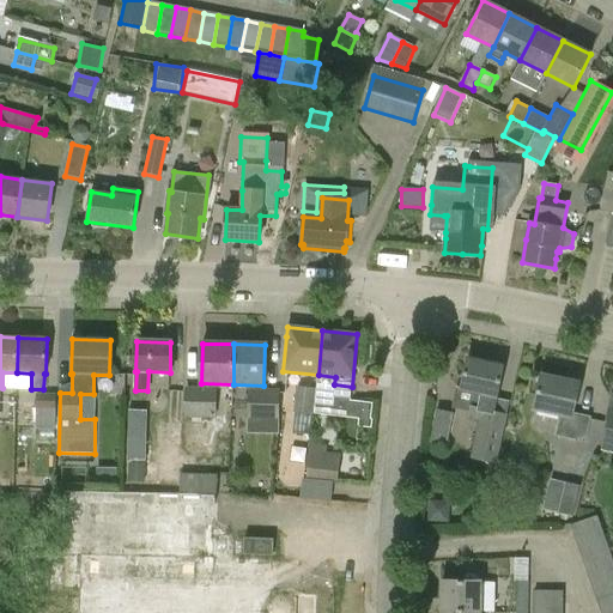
[(467,359),(461,389),(455,388),(451,408),(467,412),(466,418),(480,422),(471,459),(498,465),(510,414),(491,411),(495,396),(496,398),(503,366),(467,359)]
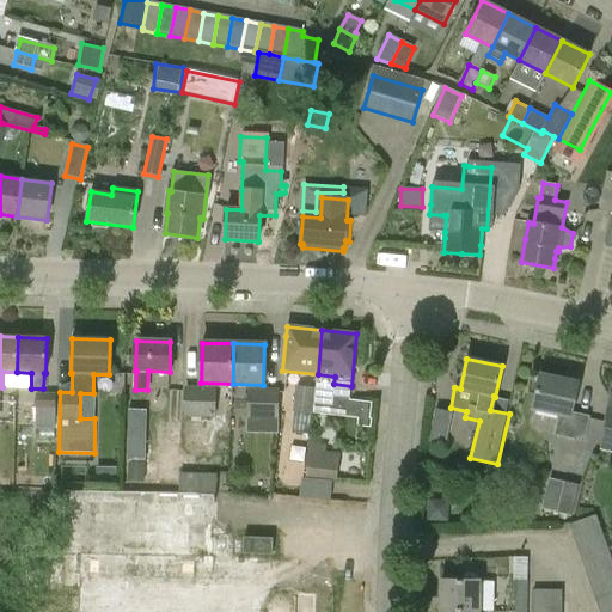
[(591,417),(571,412),(579,383),(540,374),(537,387),(533,408),(560,414),(555,436),(585,442),(591,417)]
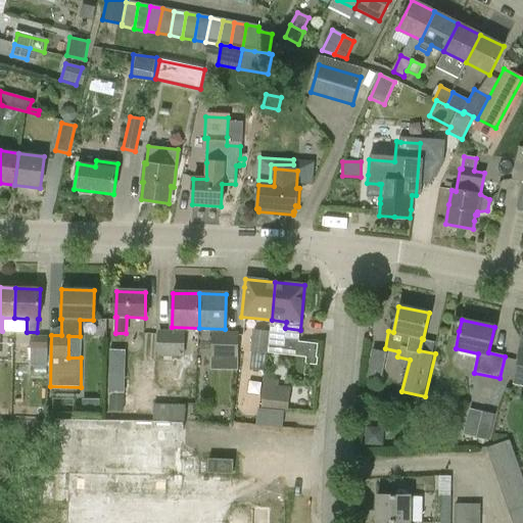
[(251,350),(252,350),(250,370),(265,372),(269,333),(253,331),(251,350)]
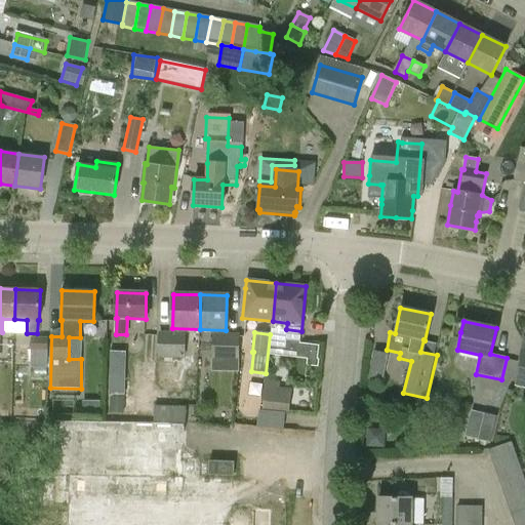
[(160,356),(185,357),(185,334),(161,333),(160,356)]
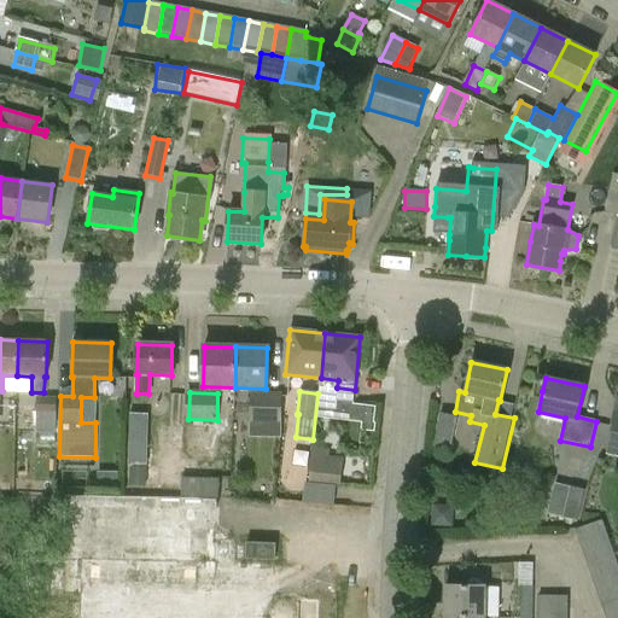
[(251,420),(281,421),(281,395),(252,394),(251,420)]
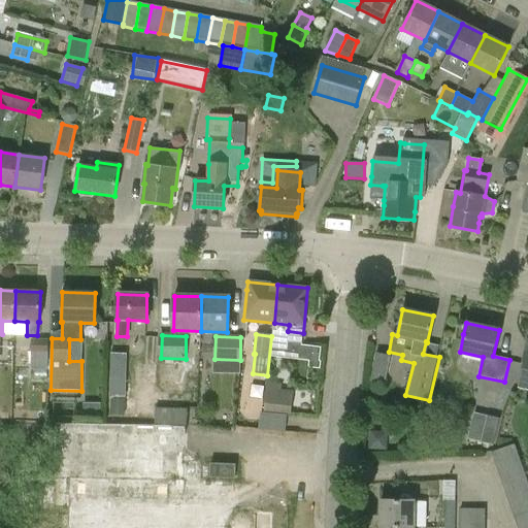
[(32,369),(48,370),(50,339),(32,338),(32,369)]
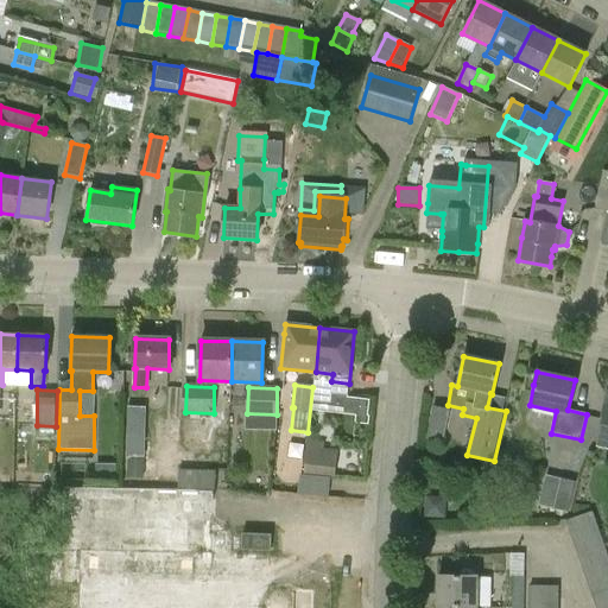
[(450,410),(432,406),(425,439),(443,444),(450,410)]
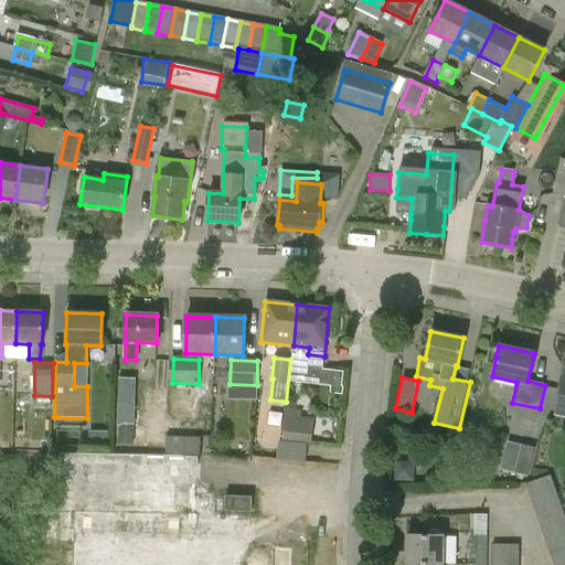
[(285,411),(283,441),(311,444),(313,419),(301,418),(301,412),(285,411)]
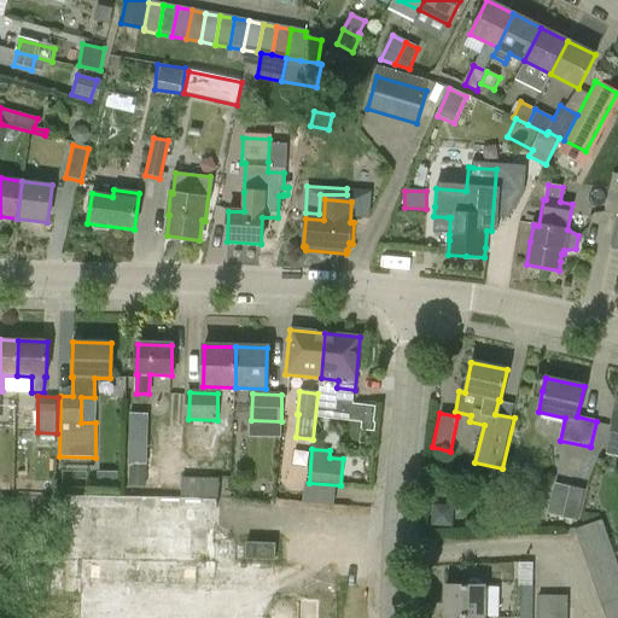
[(182,450),(165,450),(164,488),(181,488),(182,450)]
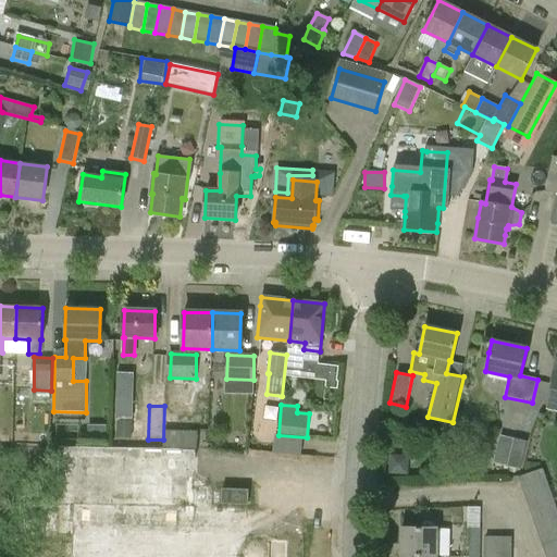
[(131,425),(119,425),(119,437),(131,437),(131,425)]
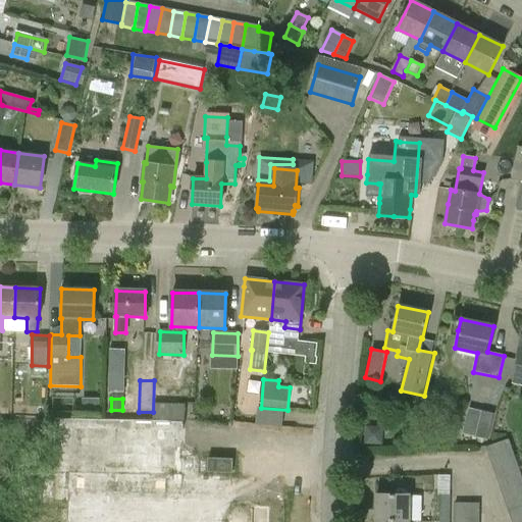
[(99,401),(88,401),(88,412),(99,412),(99,401)]
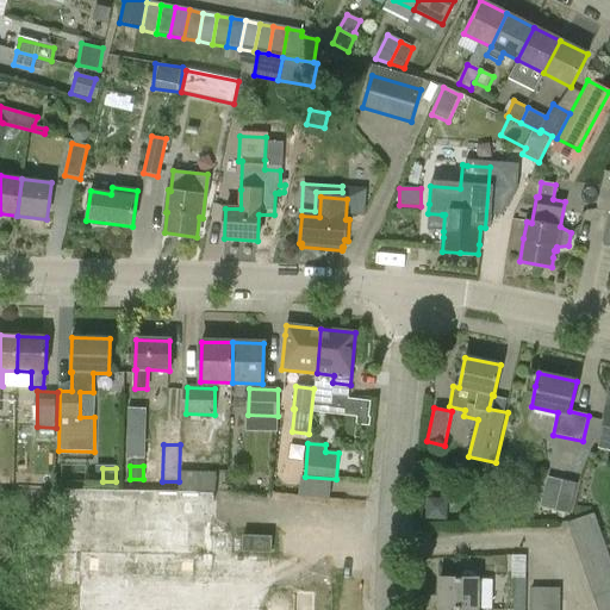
[(179,472),(179,493),(213,493),(213,492),(213,491),(215,473),(179,472)]
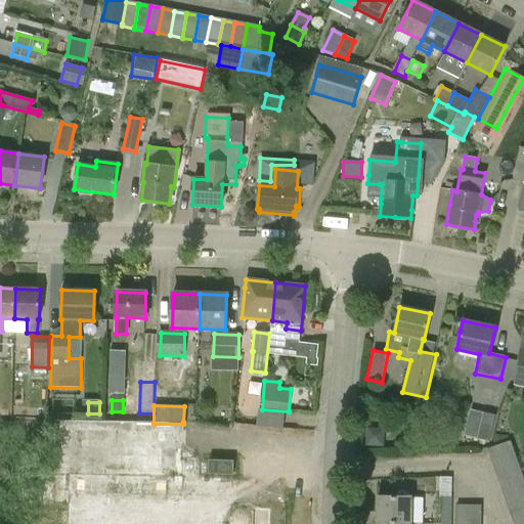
[(496,417),(472,411),(466,437),(490,442),(496,417)]
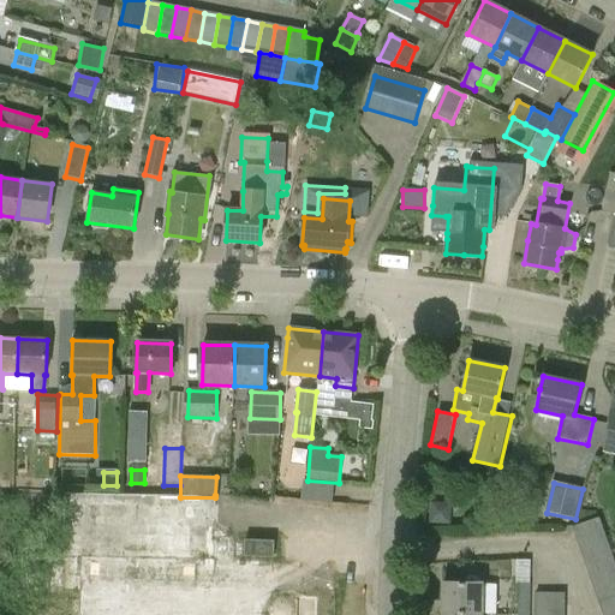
[(82,493),(81,505),(102,507),(103,495),(82,493)]
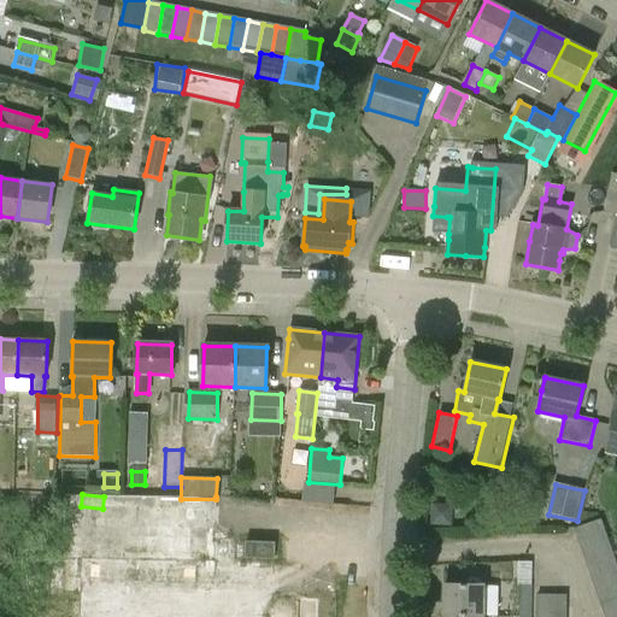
[(453,503),(433,503),(433,522),(453,522),(453,503)]
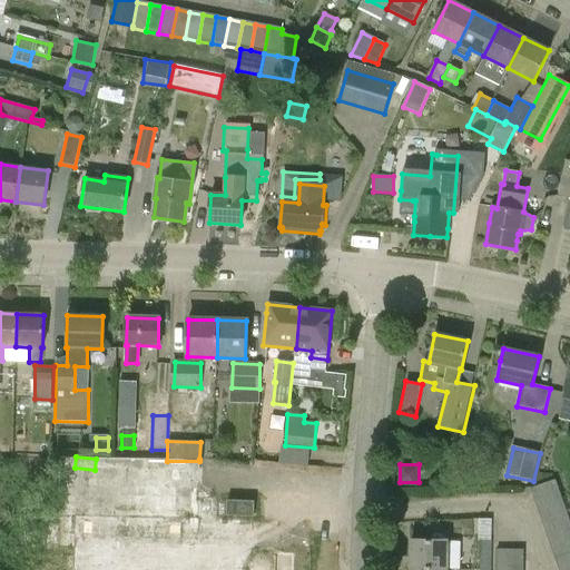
[(530,489),(534,501),(559,492),(554,480),(530,489)]
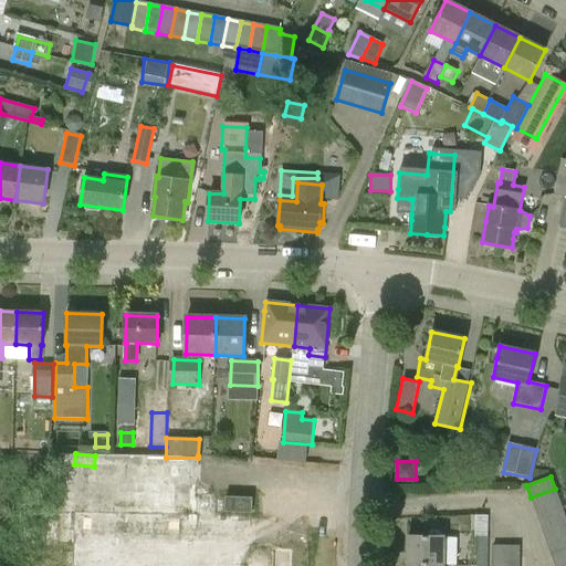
[(555,489),(531,498),(535,510),(559,501),(555,489)]
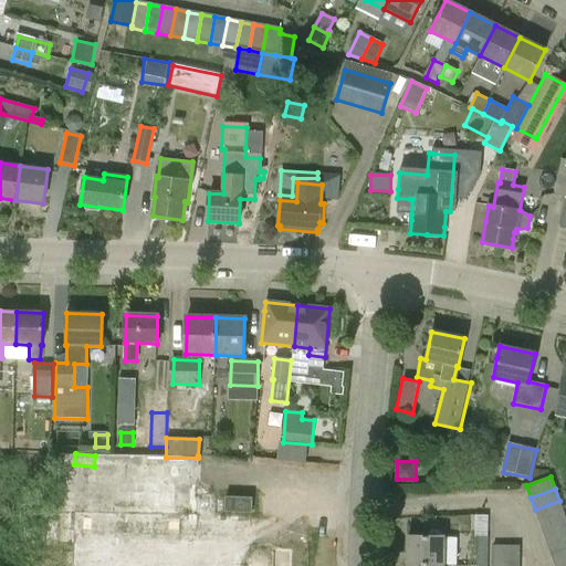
[(227,499),(227,513),(251,513),(252,500),(227,499)]
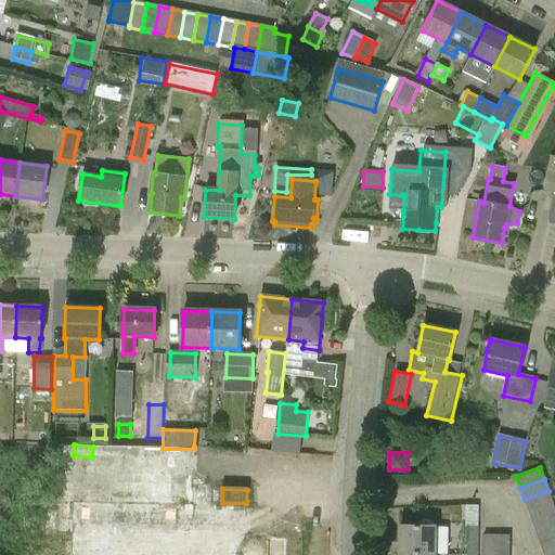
[(549,491),(525,500),(528,512),(553,503),(549,491)]
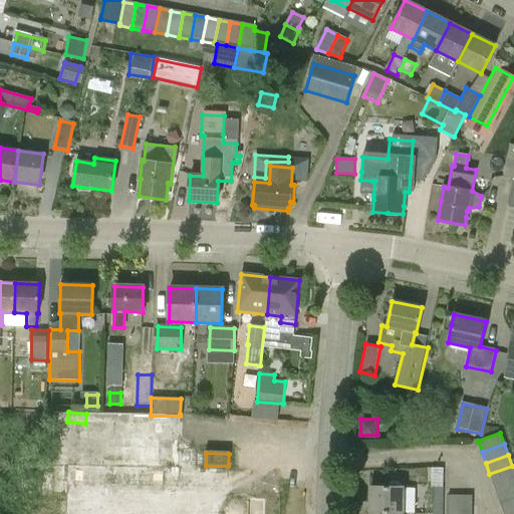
[(513,472),(512,466),(489,474),(493,484),(513,477),(513,472)]
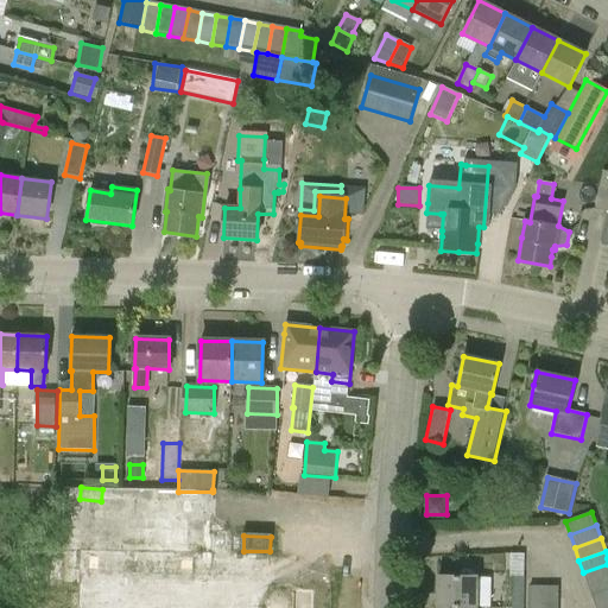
[(607,564),(583,572),(588,586),(607,578),(607,564)]
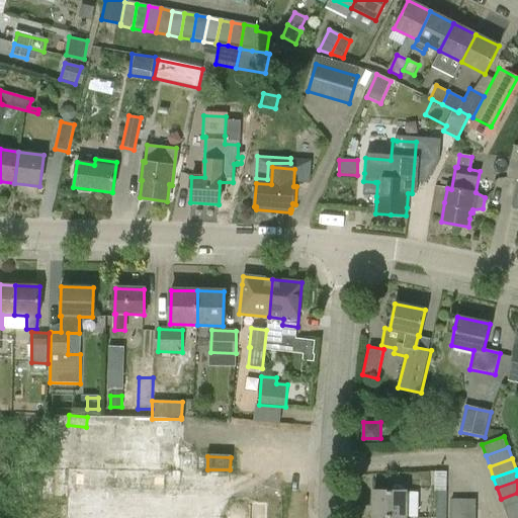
[(416,517),(416,492),(372,491),(372,516),(406,517),(416,517)]
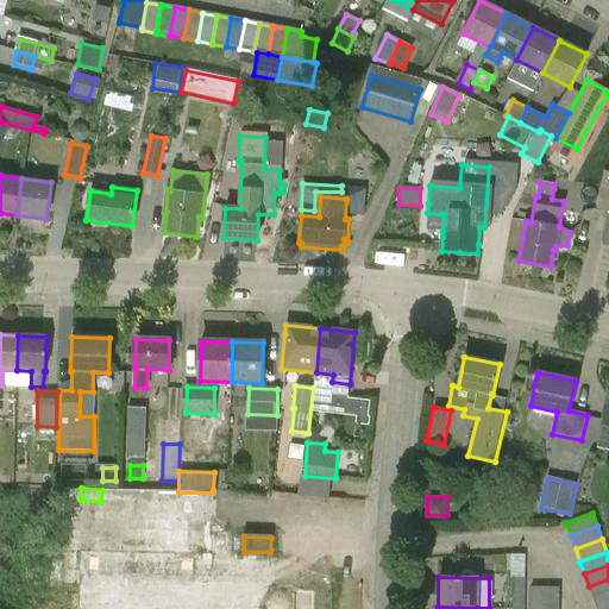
[(514,579),(513,608),(523,608),(525,579),(514,579)]
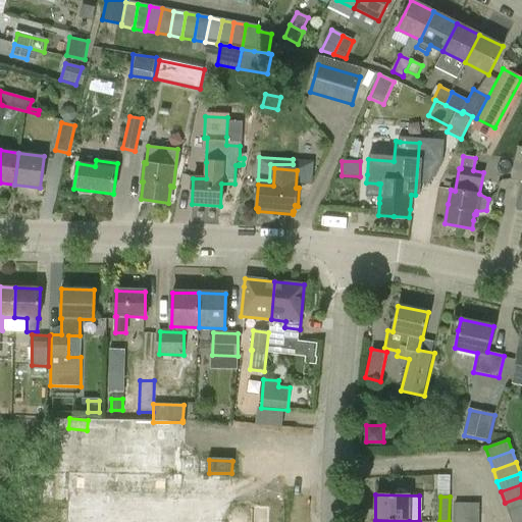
[(509,514),(521,509),(521,497),(505,503),(509,514)]
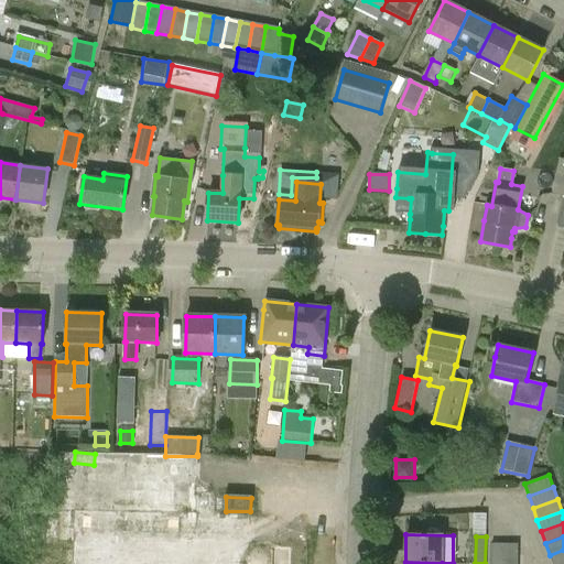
[(518,544),(491,544),(491,555),(518,556),(518,544)]
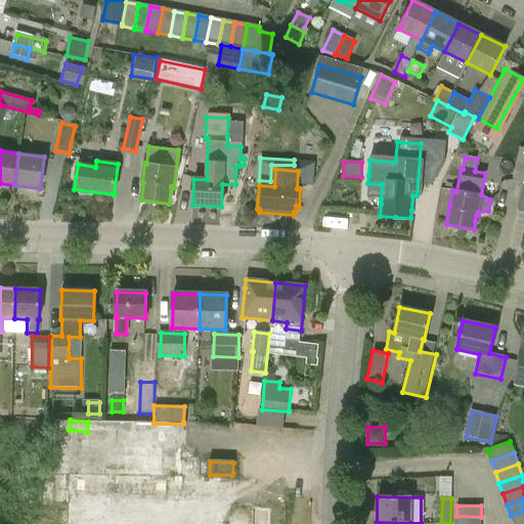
[(523,511),(511,516),(513,523),(521,523),(523,523),(523,511)]
